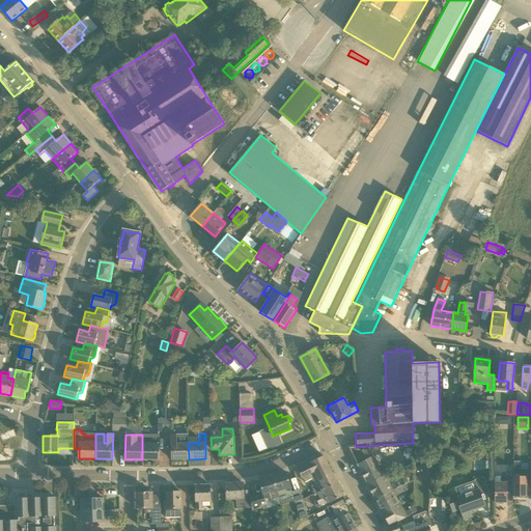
[(160,435),(142,435),(142,459),(159,459),(160,435)]
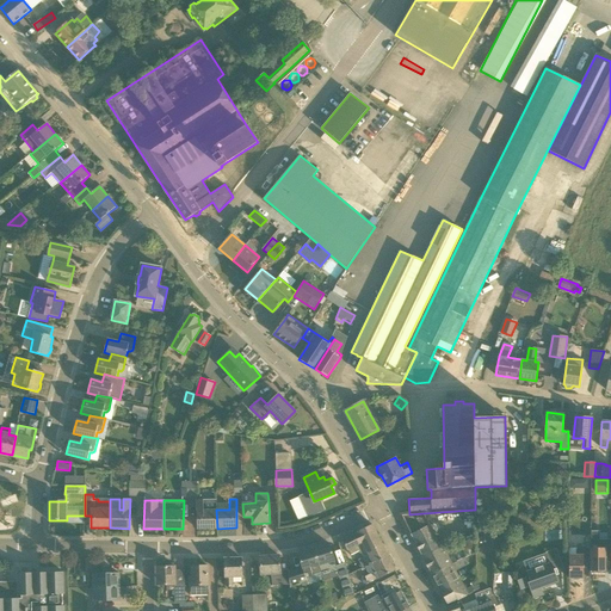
[(217,529),(216,510),(204,511),(203,500),(197,500),(197,529),(217,529)]
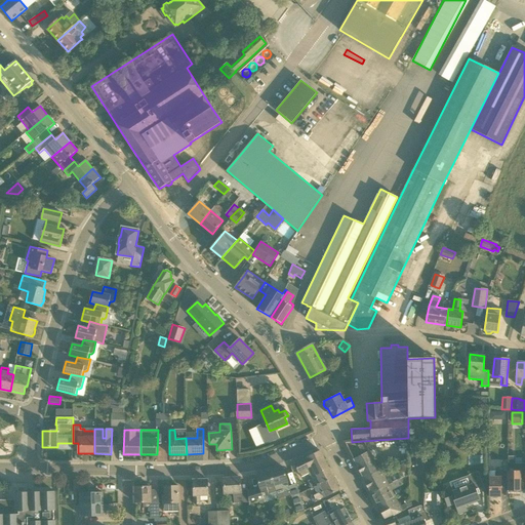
[(475,432),(475,444),(486,444),(486,432),(475,432)]
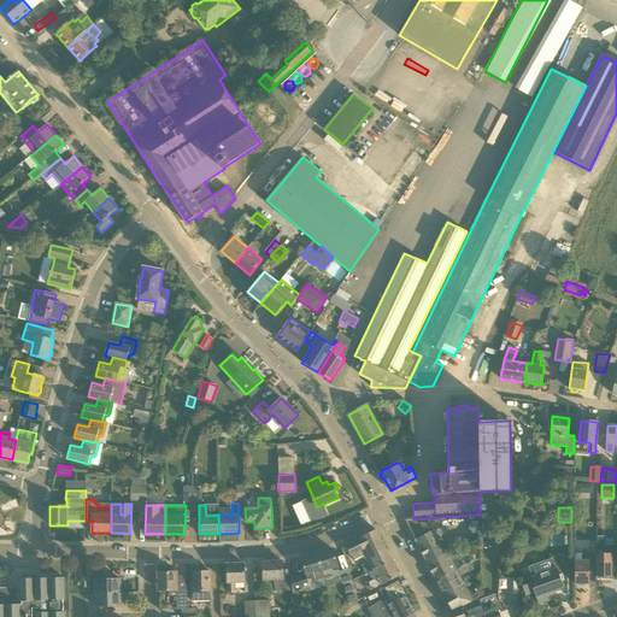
[(444,548),(428,518),(413,519),(406,519),(406,521),(427,562),(448,551),(447,548),(444,548)]
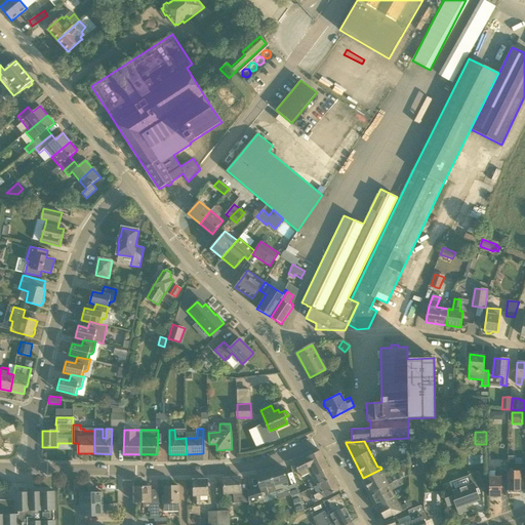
[(315,486),(333,476),(321,451),(295,463),(301,477),(309,473),(315,486)]
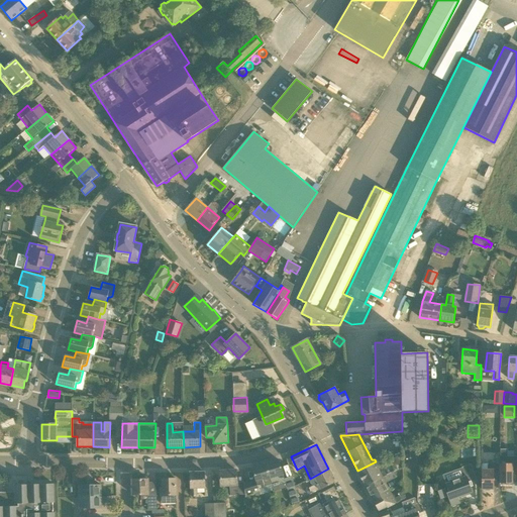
[(512,484),(512,475),(512,472),(516,471),(516,456),(506,457),(506,463),(500,463),(500,478),(500,484),(503,484),(504,485),(505,485),(507,485),(508,485),(510,484),(512,484)]
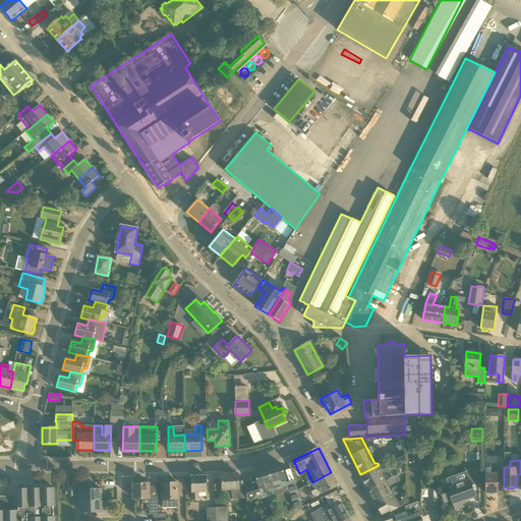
[(289,493),(290,493),(294,509),(302,506),(294,479),(286,482),(281,464),(268,468),(274,488),(281,485),(282,488),(287,486),(289,493)]
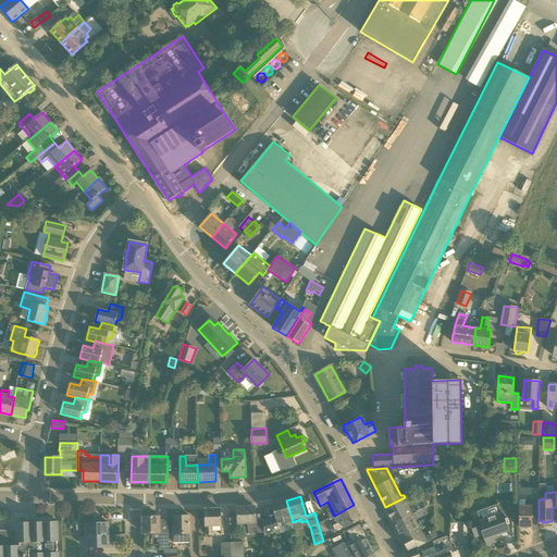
[(394,524),(417,512),(413,507),(410,508),(405,497),(385,507),(394,524)]
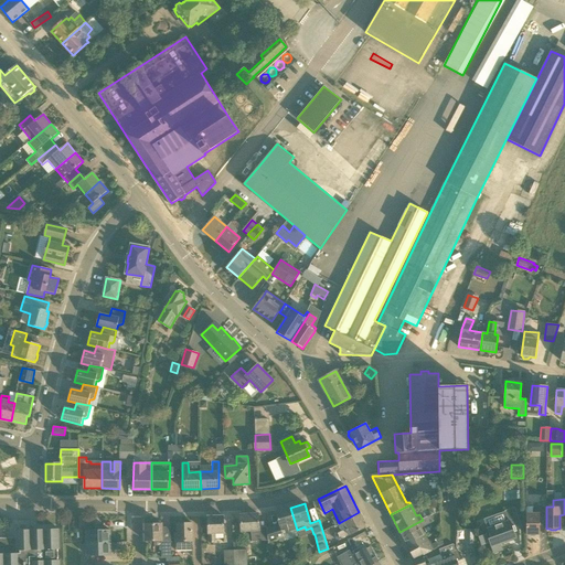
[(510,519),(518,515),(514,507),(504,511),(509,521),(487,529),(486,524),(484,524),(483,524),(481,524),(480,525),(479,526),(478,528),(480,535),(478,536),(481,545),(489,542),(493,553),(502,550),(502,548),(500,543),(516,537),(510,521),(510,519)]
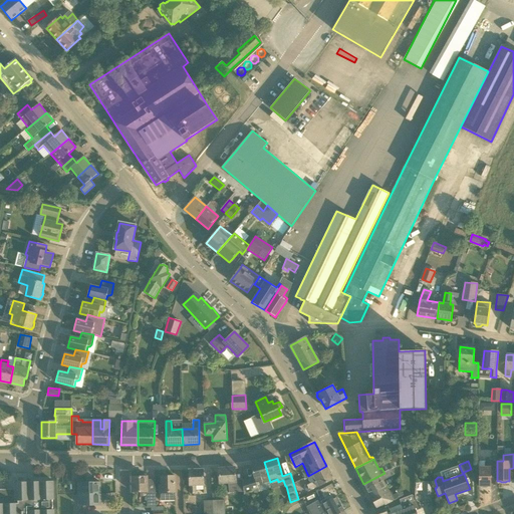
[(491,475),(497,475),(497,461),(485,461),(485,467),(479,467),(479,487),(481,487),(483,487),(484,488),(486,488),(487,487),(488,487),(491,487),(491,475)]
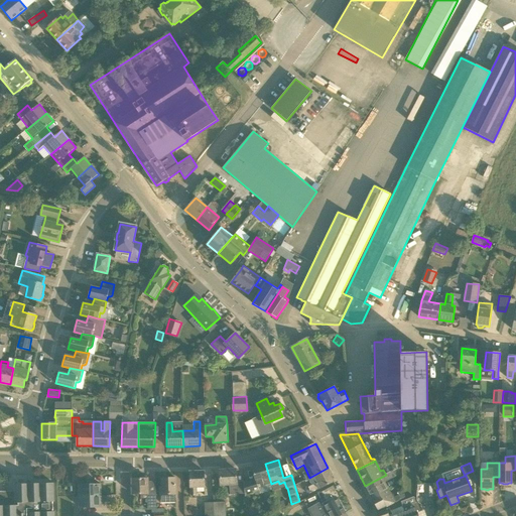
[(265,464),(256,466),(252,467),(255,479),(243,482),(245,495),(259,491),(258,487),(271,484),(265,464)]
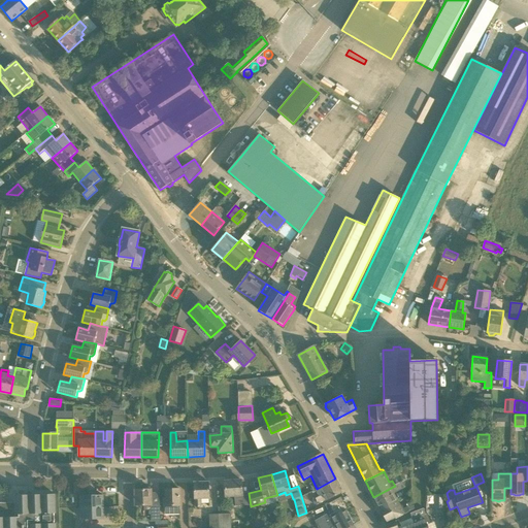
[(318,504),(341,492),(335,479),(317,489),(317,490),(320,488),(323,495),(316,498),(318,504)]
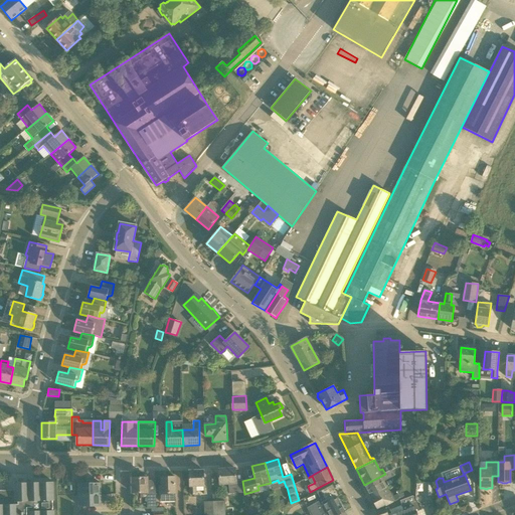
[(237,493),(236,486),(235,468),(219,470),(220,485),(229,484),(229,493),(237,493)]
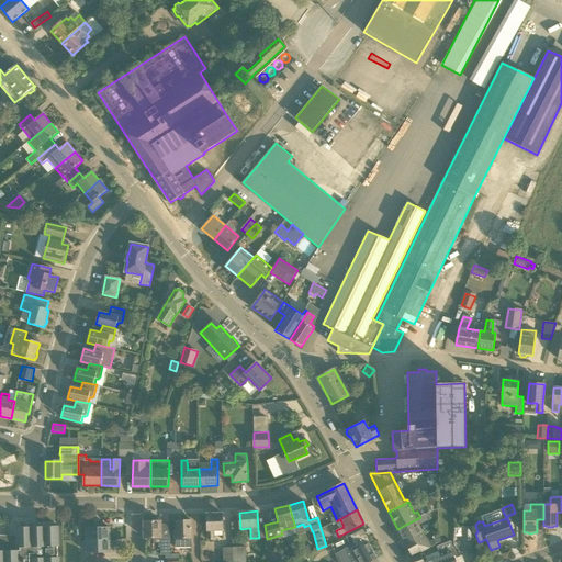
[(208,514),(208,540),(214,540),(214,530),(223,530),(222,513),(208,514)]
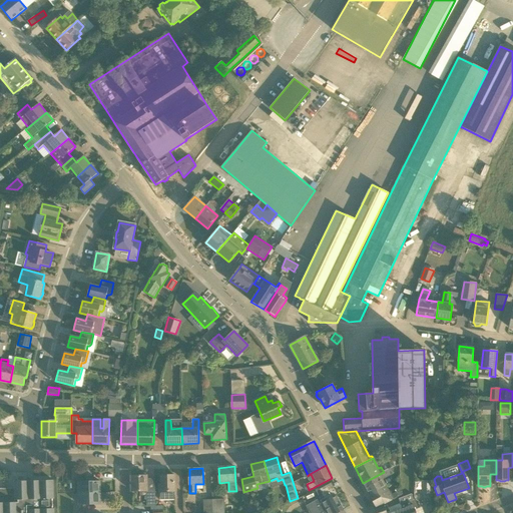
[(370,496),(388,487),(383,479),(394,473),(391,468),(384,472),(363,483),(370,496)]
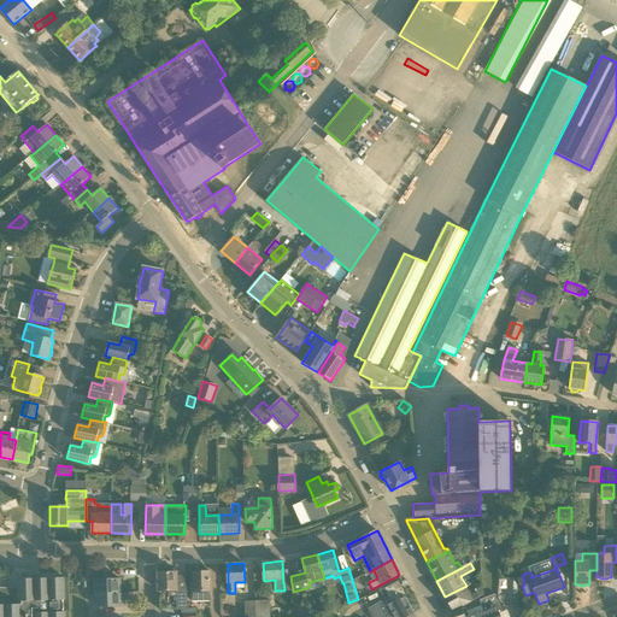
[(158,573),(158,591),(176,591),(177,591),(177,589),(177,571),(158,573)]
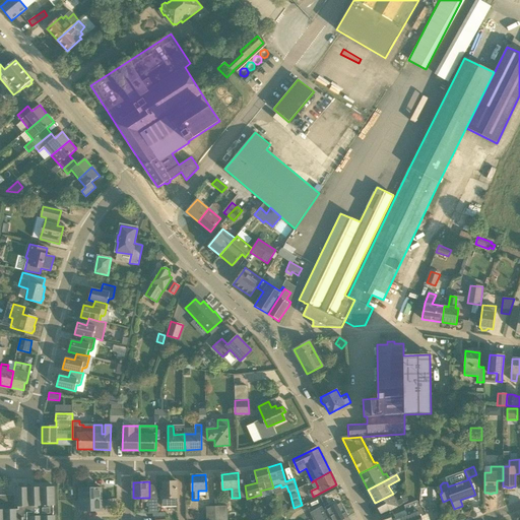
[(164,481),(164,490),(161,490),(161,499),(161,507),(168,507),(168,504),(178,504),(177,481),(164,481)]
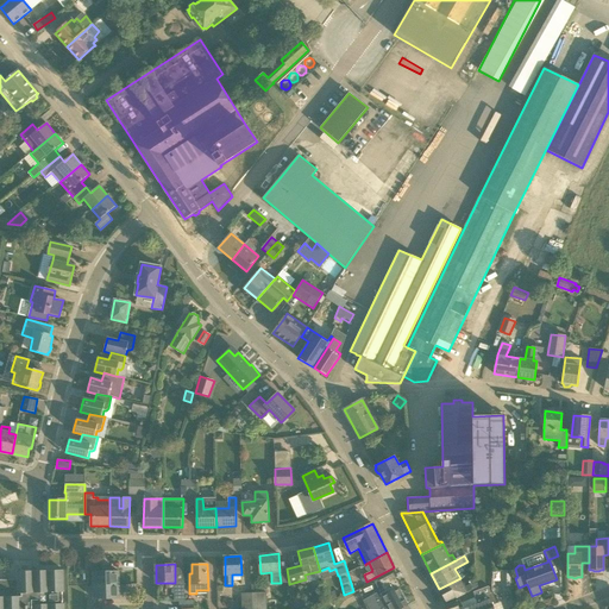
[(0,608),(64,608),(63,570),(18,571),(18,579),(0,579),(0,608)]
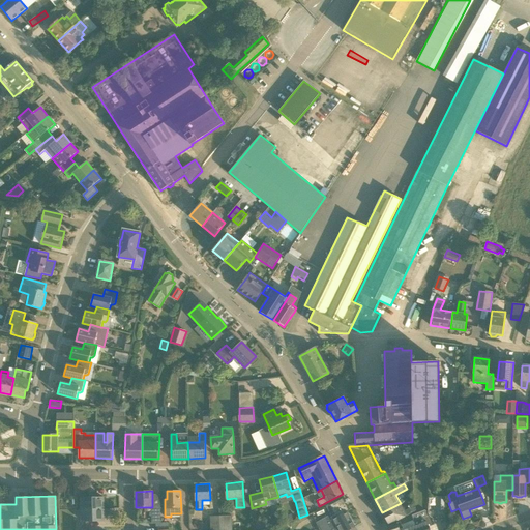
[(82,509),(104,509),(104,497),(77,498),(77,509),(82,509)]
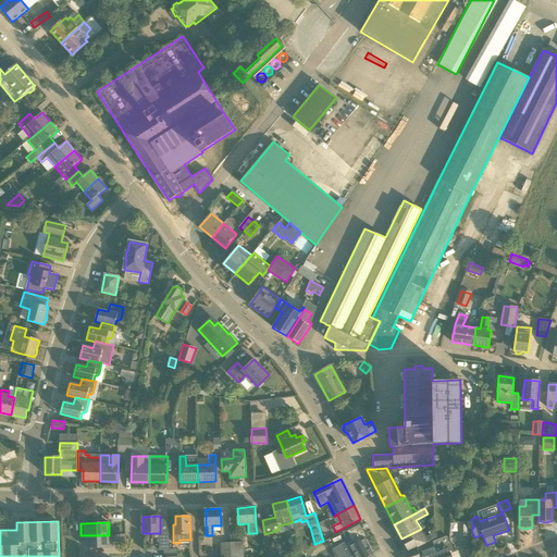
[(468,536),(468,522),(459,522),(459,536),(468,536)]
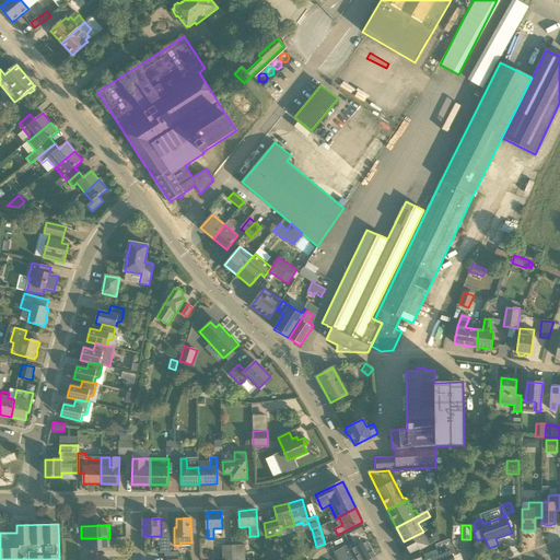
[(419,549),(420,550),(440,540),(435,533),(432,535),(433,536),(428,539),(423,532),(404,541),(410,553),(419,549)]
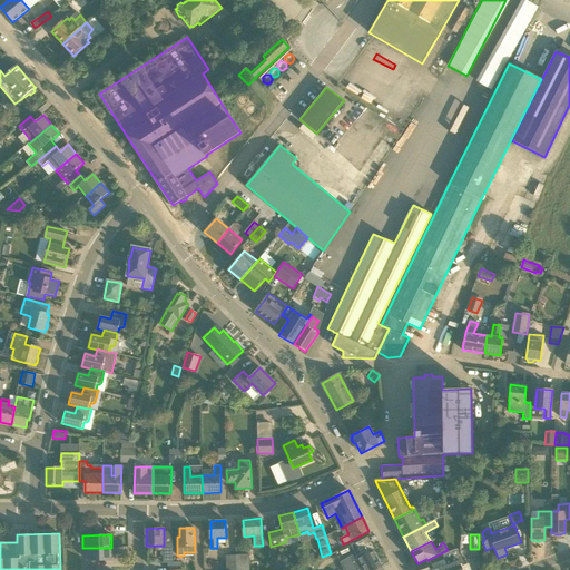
[(375,569),(382,567),(373,550),(370,543),(361,549),(364,554),(357,558),(354,553),(340,561),(343,569),(375,569)]
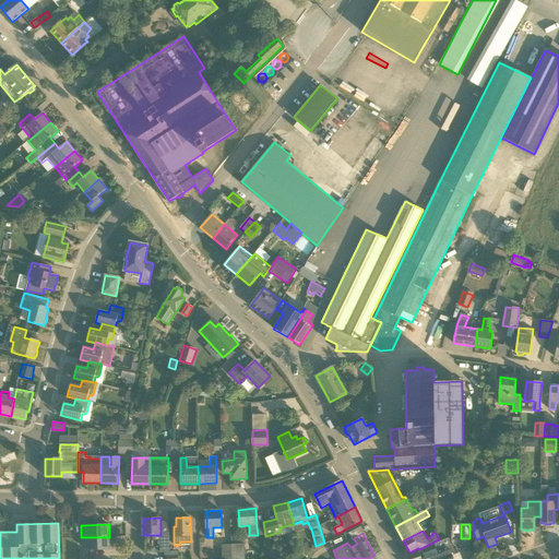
[(169,551),(169,534),(161,534),(161,535),(159,535),(159,551),(169,551)]
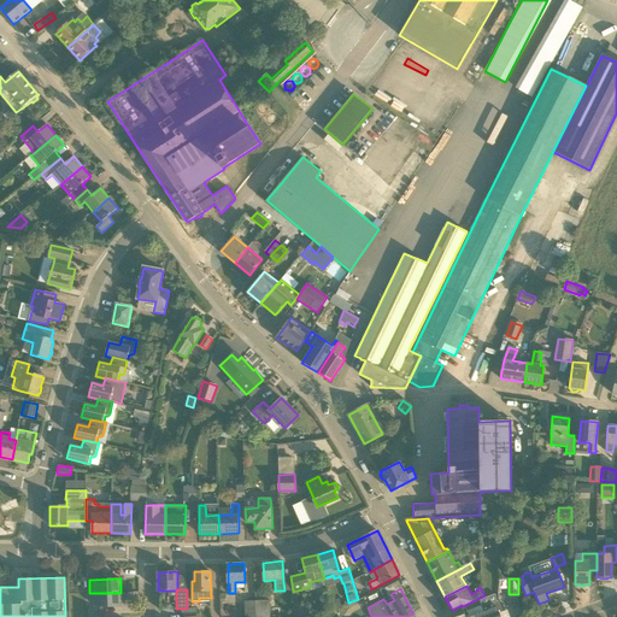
[(121,593),(95,593),(95,607),(121,606),(121,593)]
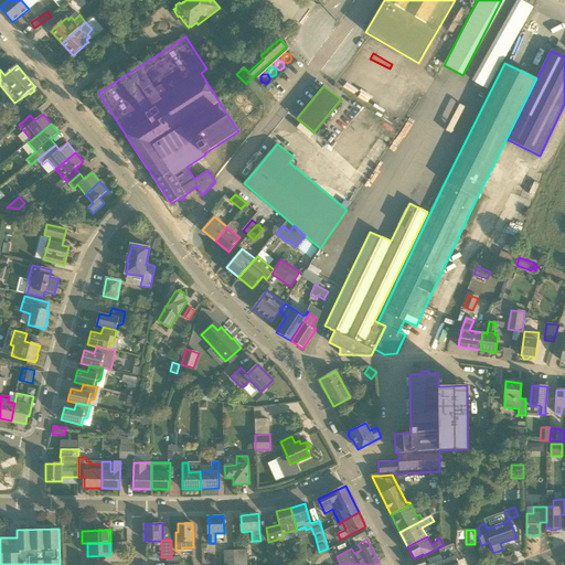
[(443,557),(458,551),(457,548),(456,550),(454,544),(439,548),(443,557)]
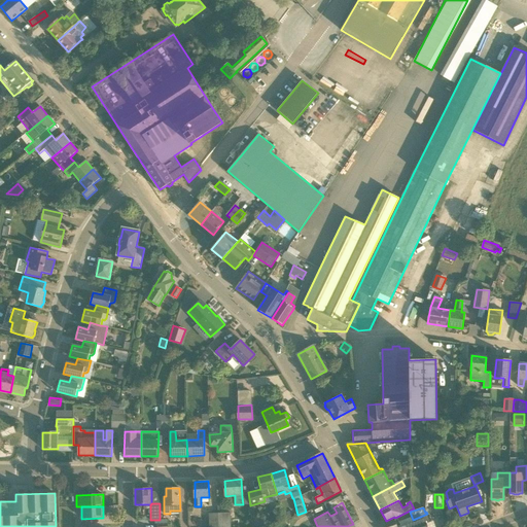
[(209,526),(217,526),(218,514),(209,514),(209,526)]
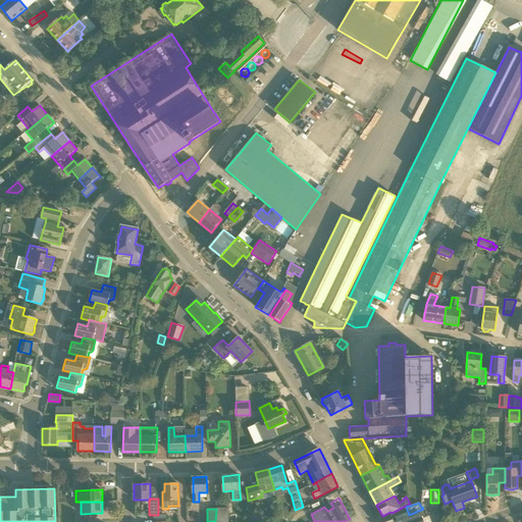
[(216,509),(215,521),(228,521),(228,509),(216,509)]
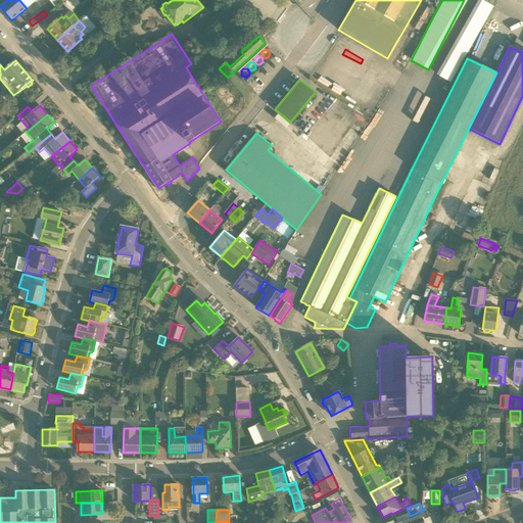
[(424,522),(423,519),(427,518),(424,510),(410,516),(411,519),(402,522),(424,522)]
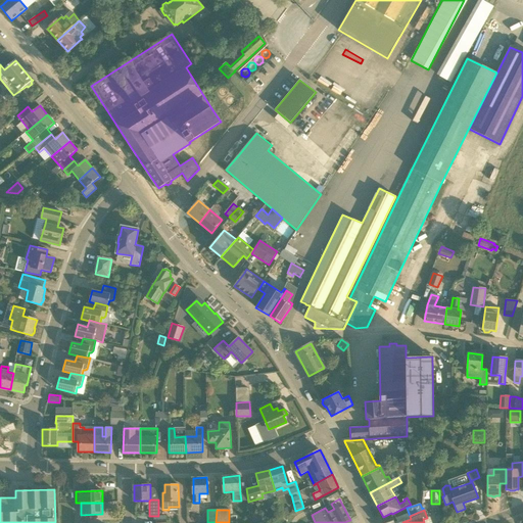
[(260,512),(251,513),(252,522),(262,522),(260,512)]
